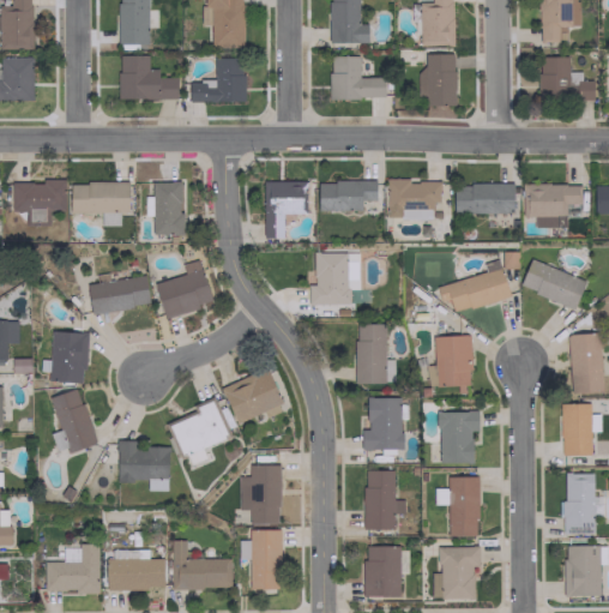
[(34,49),(34,0),(13,0),(13,6),(1,6),(1,49),(34,49)]
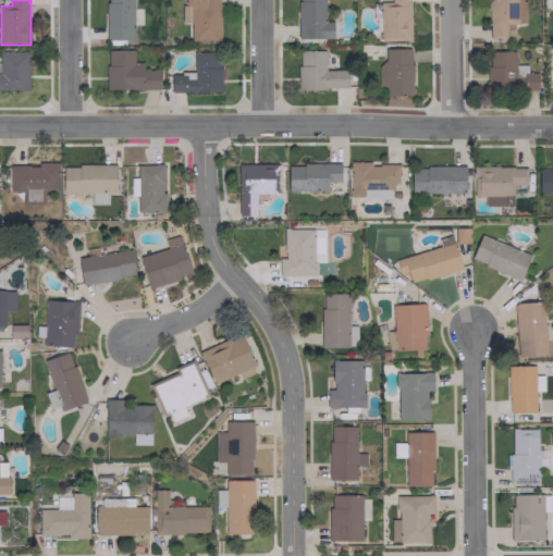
[(137,40),(136,0),(109,0),(110,40),(137,40)]
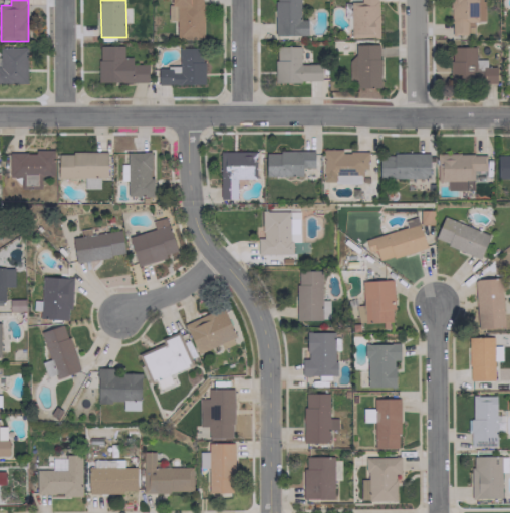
[(205,0),(174,0),(174,7),(178,7),(179,40),(206,39),(205,0)]
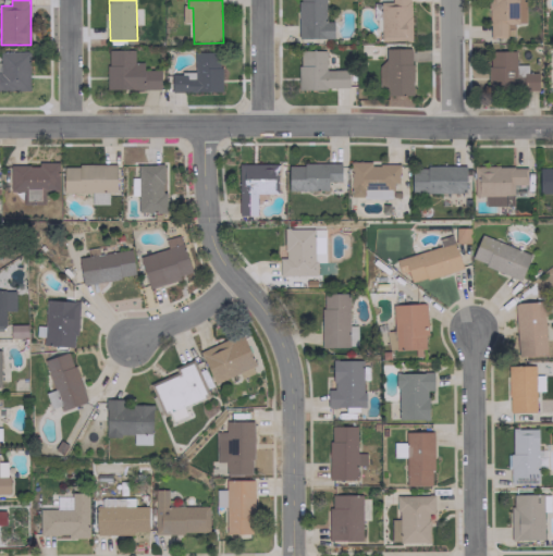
[(336,38),(335,22),(328,22),(327,0),(300,0),(302,39),(336,38)]
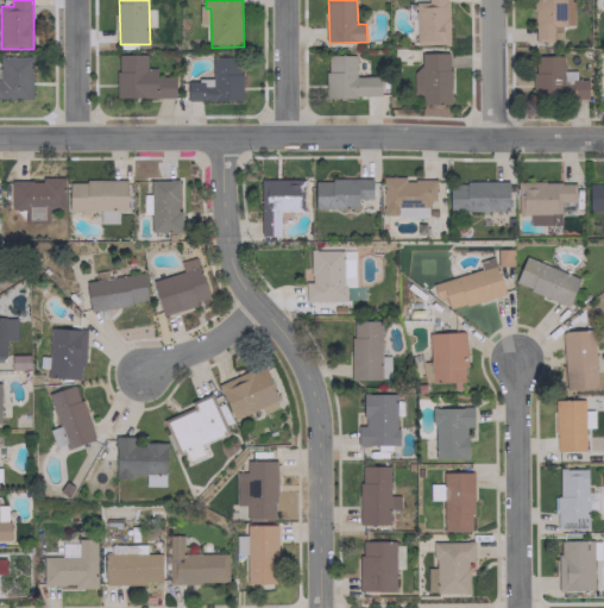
[(452,46),(450,0),(431,0),(432,2),(419,4),(419,46),(452,46)]
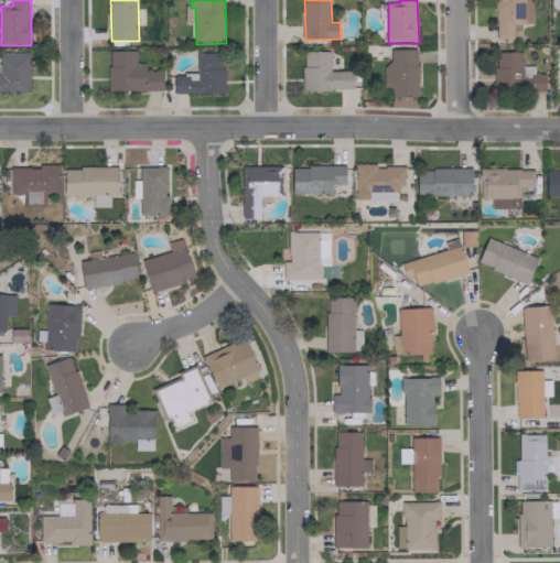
[(534,24),(534,0),(497,0),(497,39),(523,39),(523,24),(534,24)]
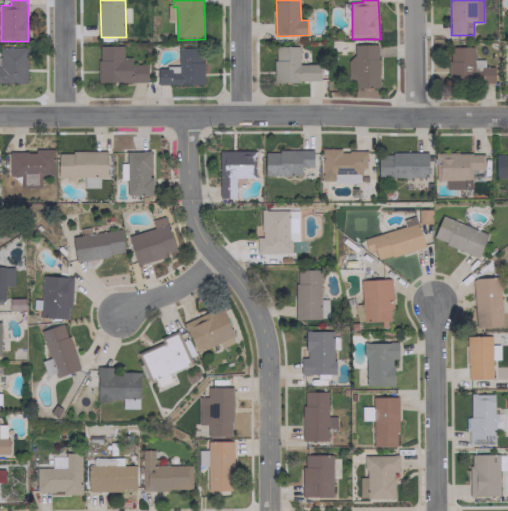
[(358,88),(381,88),(381,45),(356,45),(356,58),(351,58),(350,79),(358,79),(358,88)]
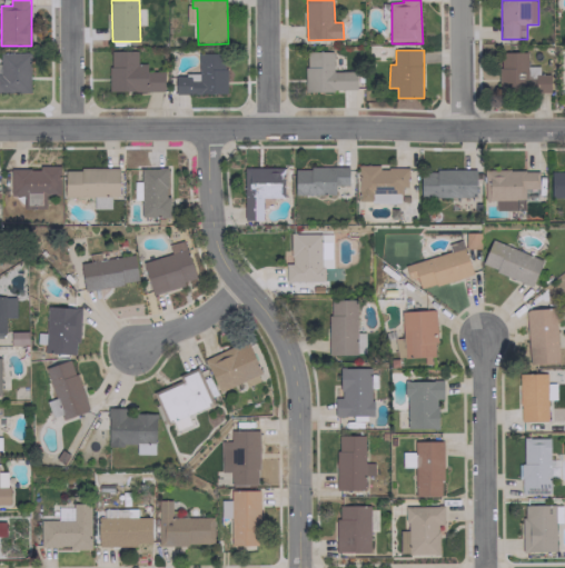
[(140,51),(112,51),(112,92),(167,91),(167,72),(149,72),(149,65),(140,65),(140,51)]
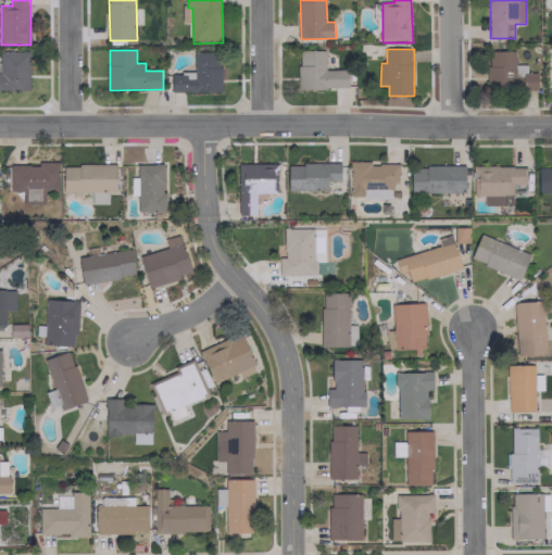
[(350,70),(328,71),(327,51),(300,51),(301,90),(351,89),(350,70)]
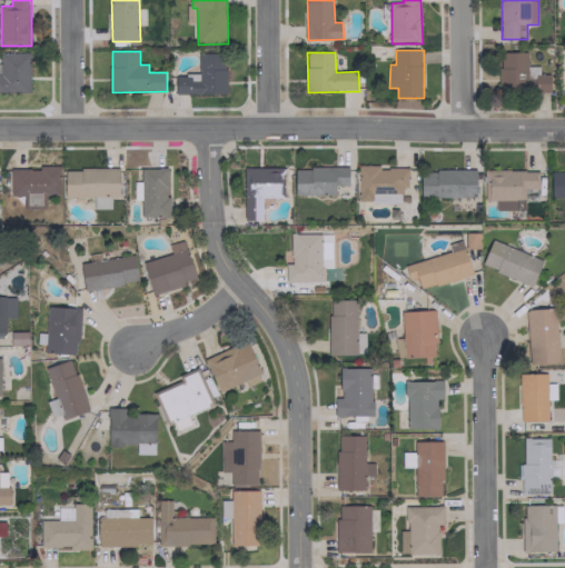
[(0,92),(32,93),(32,53),(2,53),(2,65),(0,65),(0,92)]
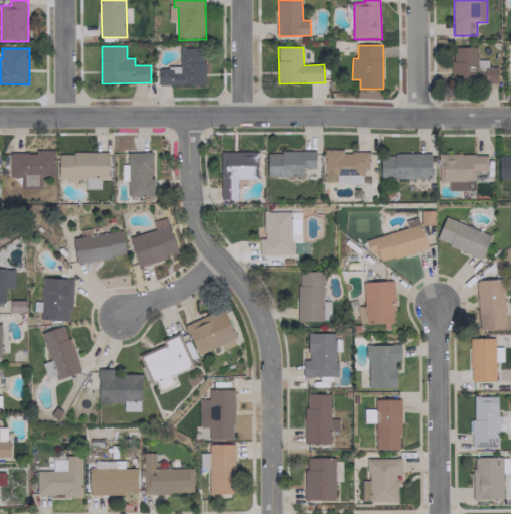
[(500,67),(489,67),(489,60),(479,60),(479,48),(454,48),(454,82),(500,82),(500,67)]
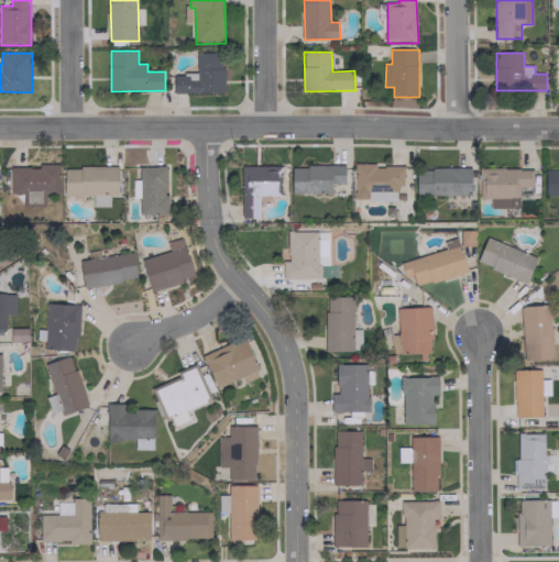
[(176,94),(227,94),(226,54),(199,54),(199,74),(176,74),(176,94)]
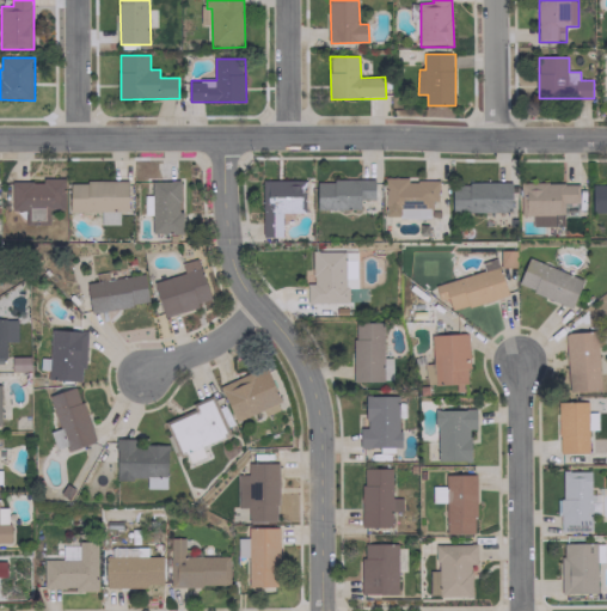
[(14,212),(28,211),(28,222),(51,221),(51,211),(68,211),(67,178),(46,179),(46,182),(14,183),(14,212)]
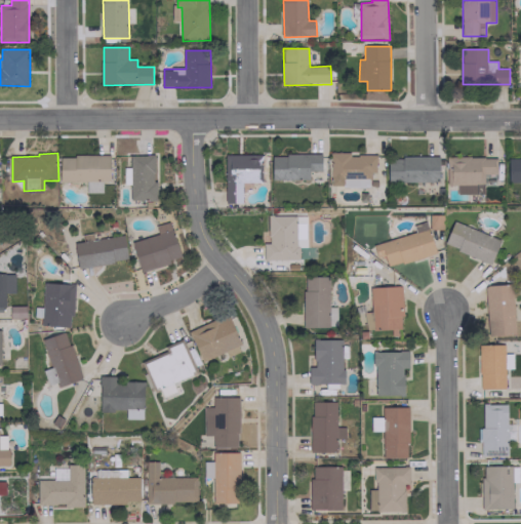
[(371,188),(372,173),(378,173),(378,156),(353,155),(353,153),(333,153),(332,187),(371,188)]
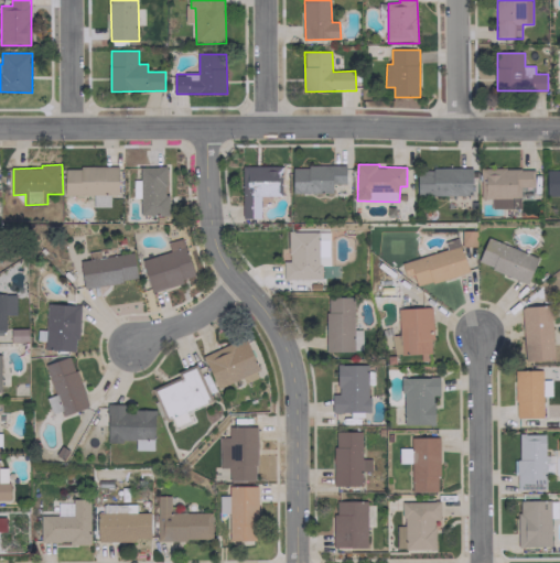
[(294,194),(334,194),(335,184),(347,184),(348,166),(294,166),(294,194)]
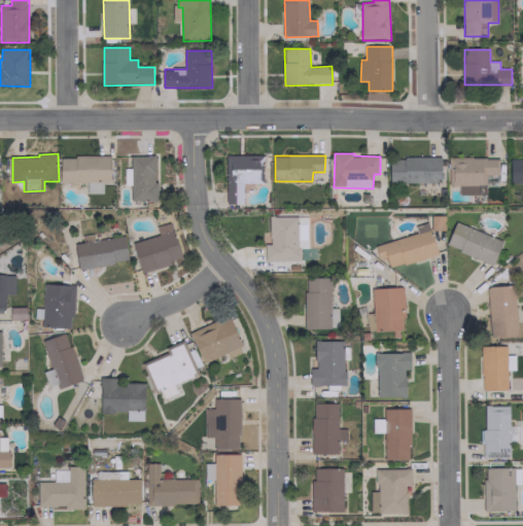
[(105,194),(105,182),(113,182),(112,156),(62,158),(63,183),(89,182),(89,194),(105,194)]
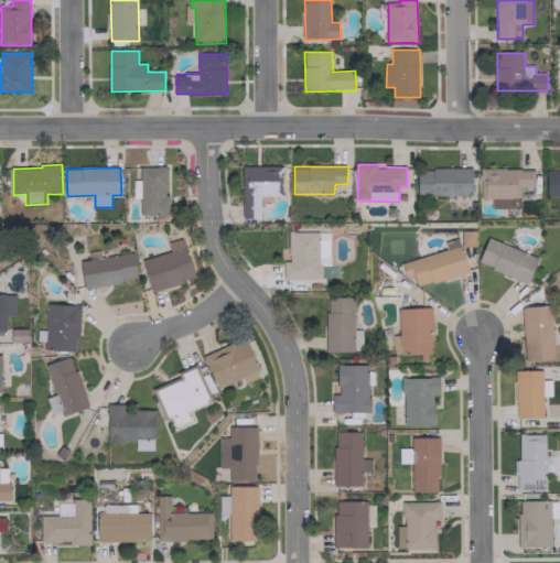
[(168,168),(143,168),(142,216),(171,216),(171,195),(168,195),(168,168)]
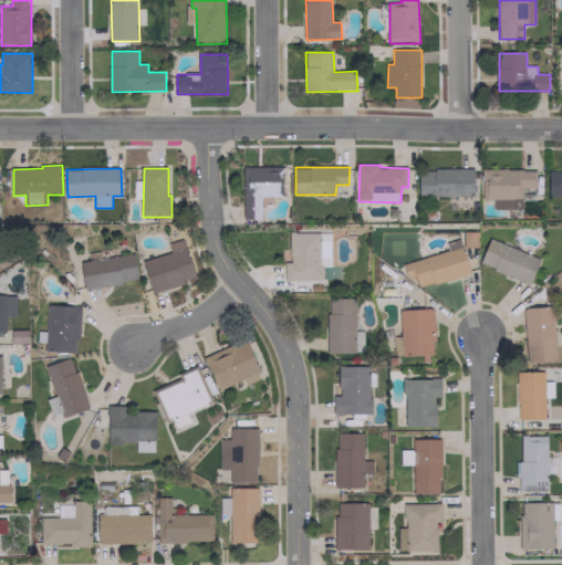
[(285,197),(284,168),(246,168),(246,219),(263,219),(263,197),(285,197)]
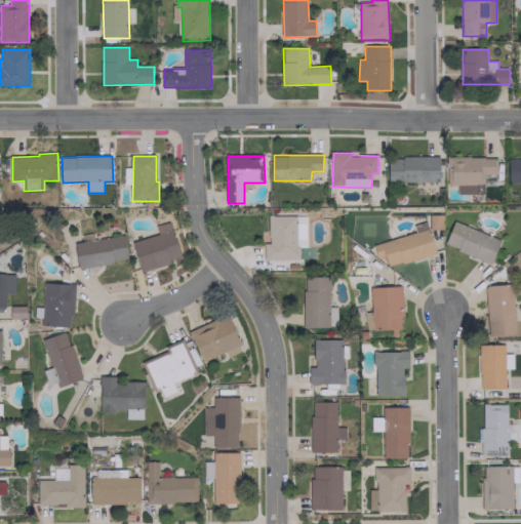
[(520,156),(510,157),(511,183),(520,183),(520,156)]
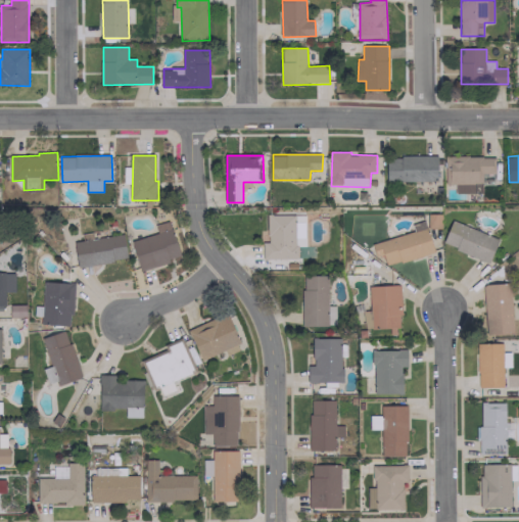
[(438,156),(388,157),(389,183),(439,182),(438,156)]
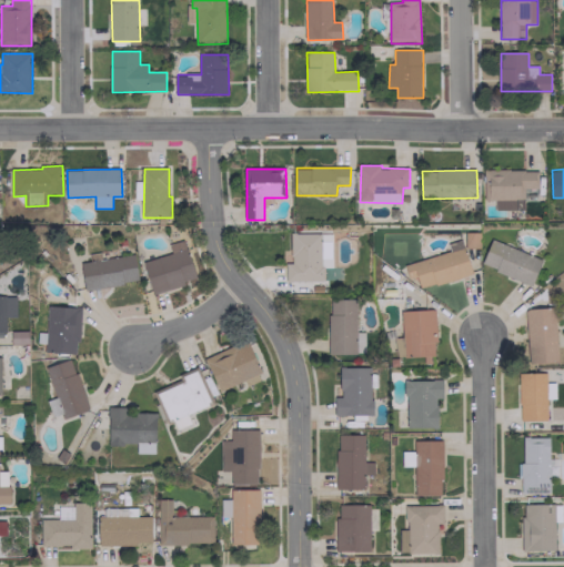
[(540,171),(486,170),(486,201),(497,201),(497,211),(525,211),(525,189),(540,190),(540,171)]
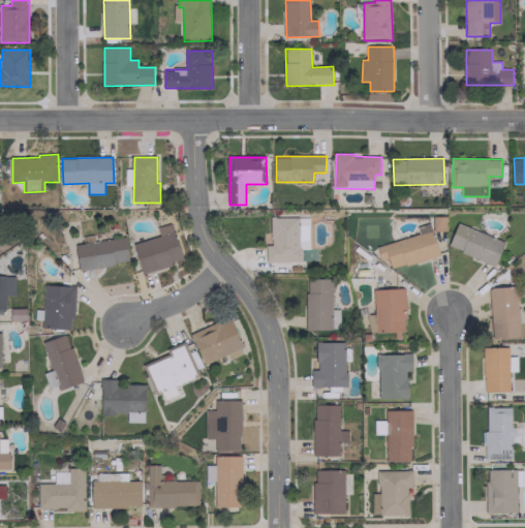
[(301,218),(273,218),(273,245),(268,246),(269,262),(302,261),(301,218)]
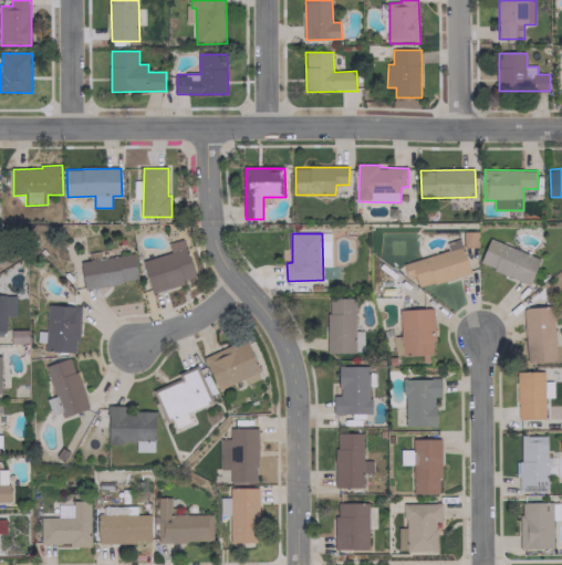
[(173,252),(144,262),(154,293),(198,280),(186,240),(170,244),(173,252)]
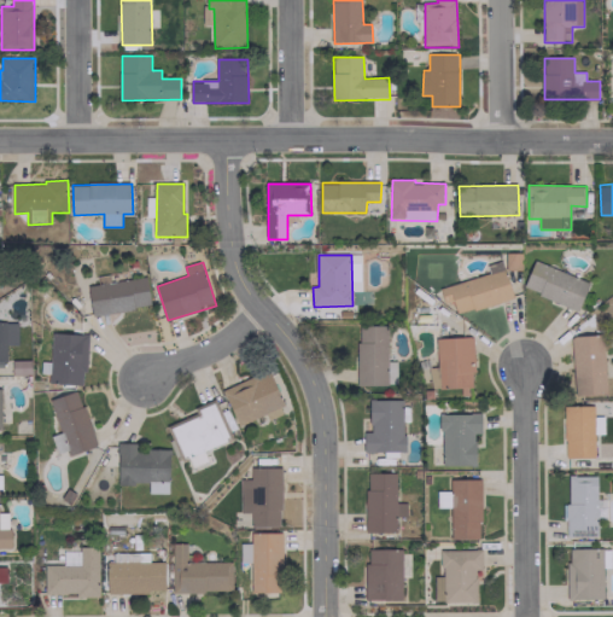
[(515,300),(505,262),(489,266),(491,274),(442,289),(445,303),(455,301),(459,314),(515,300)]
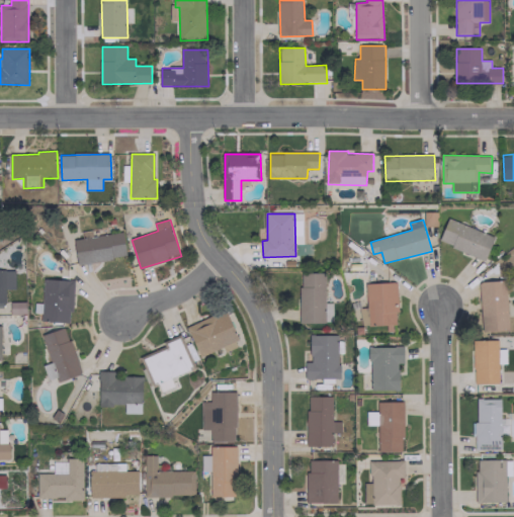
[(488,259),(495,235),(448,221),(441,245),(488,259)]
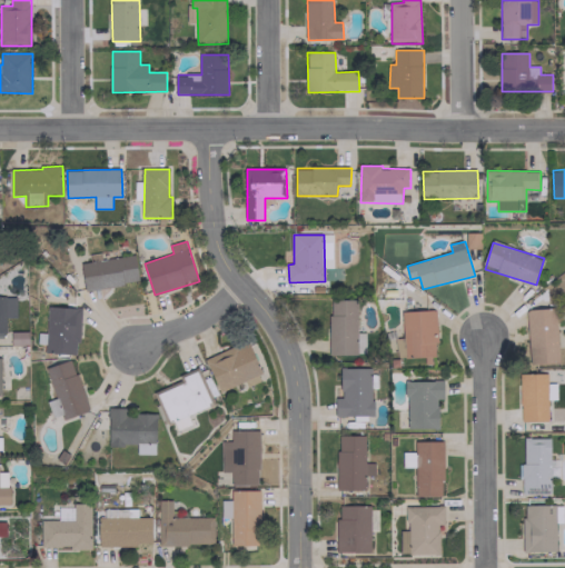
[(141,284),(137,256),(82,263),(87,291),(141,284)]
